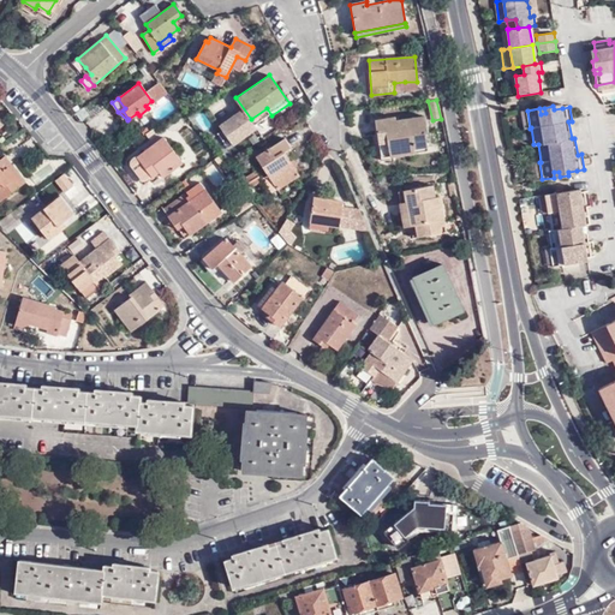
[(427,133),(424,118),(394,121),(394,118),(375,121),(381,157),(427,151),(424,133),(427,133)]
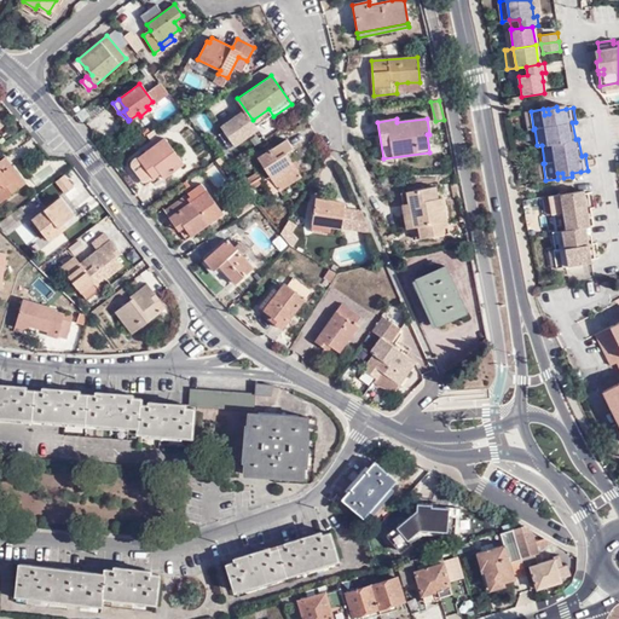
[(154,165),(161,174),(163,179),(183,163),(165,138),(139,157),(146,169),(154,165)]
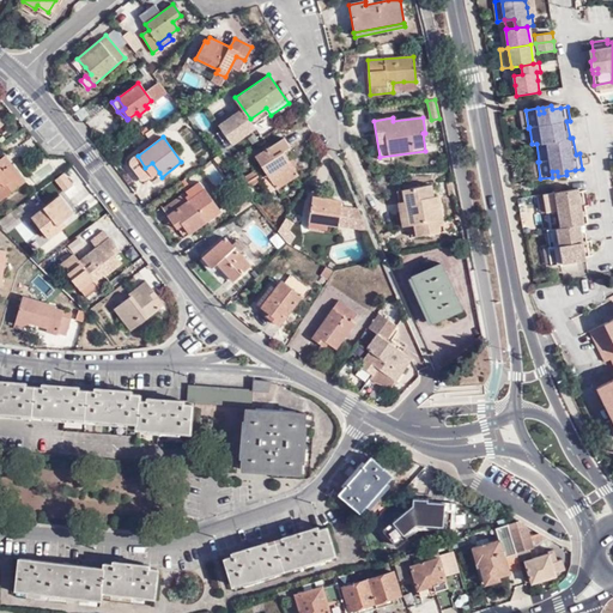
[(268,176),(277,189),(297,176),(283,152),(289,149),(283,139),(255,156),(268,176)]
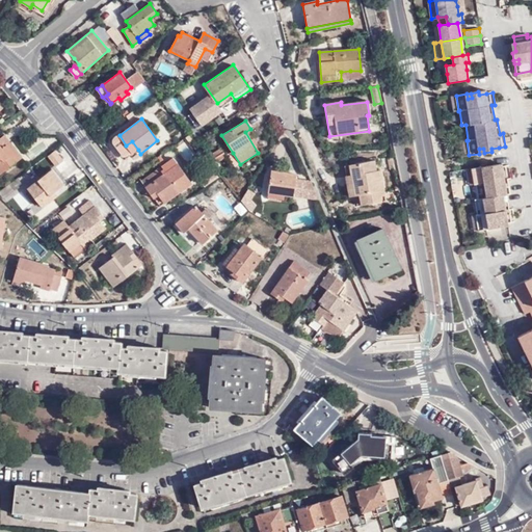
[(0,173),(21,157),(4,135),(0,137),(0,173)]
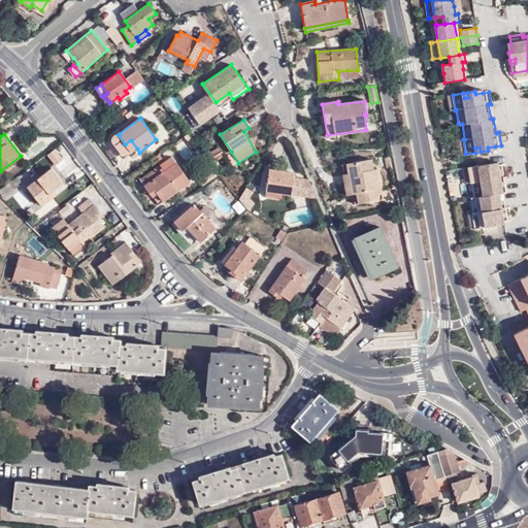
[(132,153),(137,149),(131,140),(125,144),(119,134),(111,140),(117,147),(132,153)]
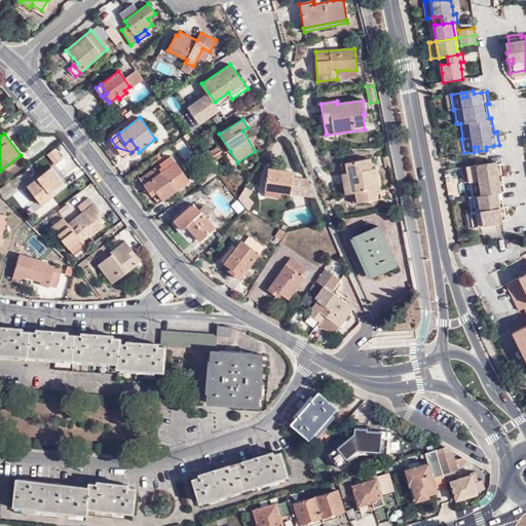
[(220,146),(211,151),(216,160),(225,154),(220,146)]
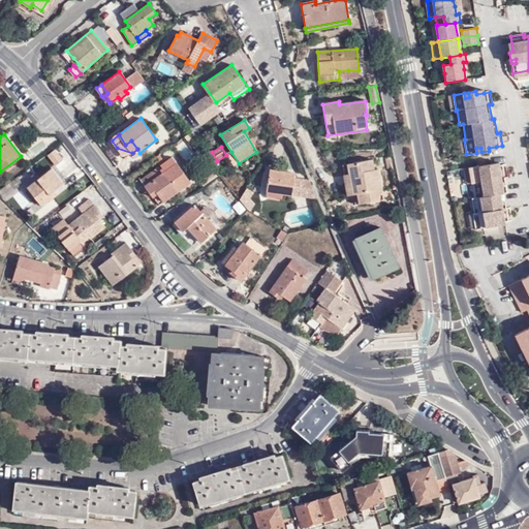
[(240,165),(239,163),(231,152),(227,155),(236,168),(240,165)]
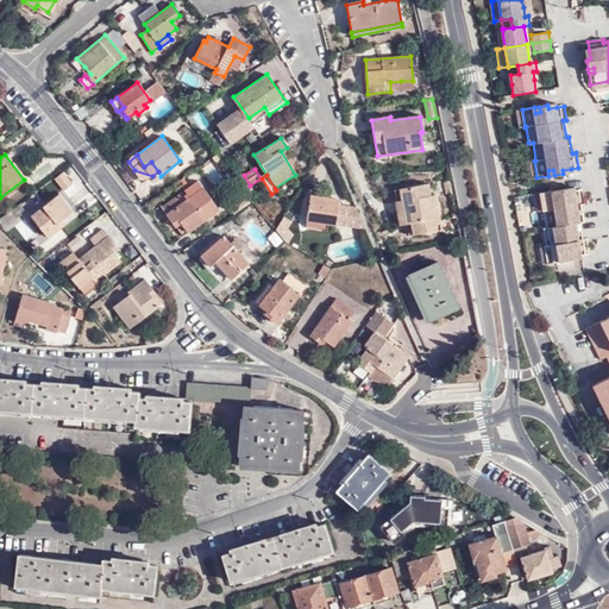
[(182,236),(218,211),(198,183),(162,207),(182,236)]
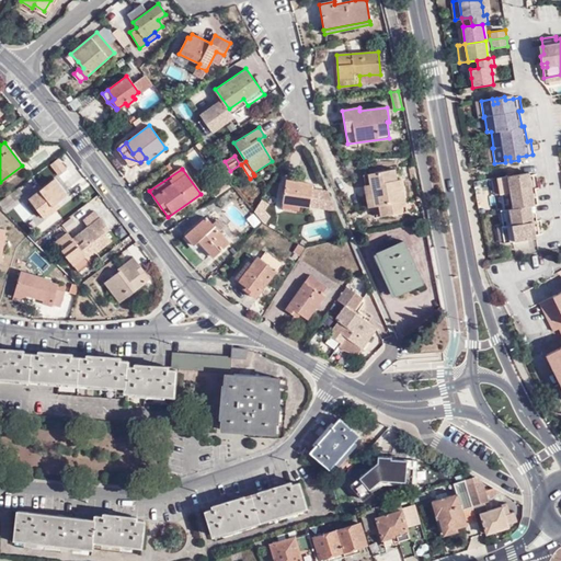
[(379,206),(380,216),(405,212),(401,180),(397,181),(395,170),(374,173),(375,184),(371,185),(374,207),(379,206)]
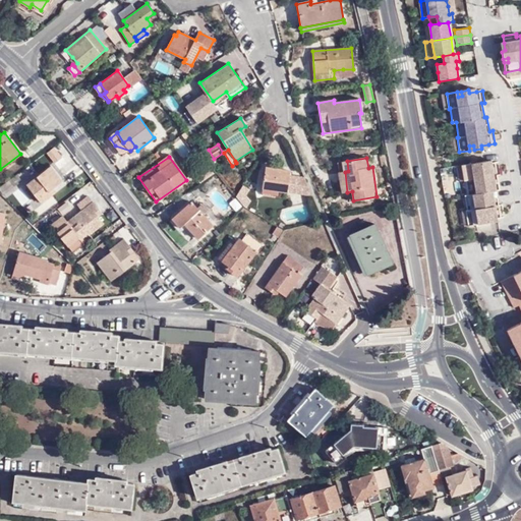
[(342,192),(347,192),(345,172),(348,171),(347,161),(338,163),(342,192)]
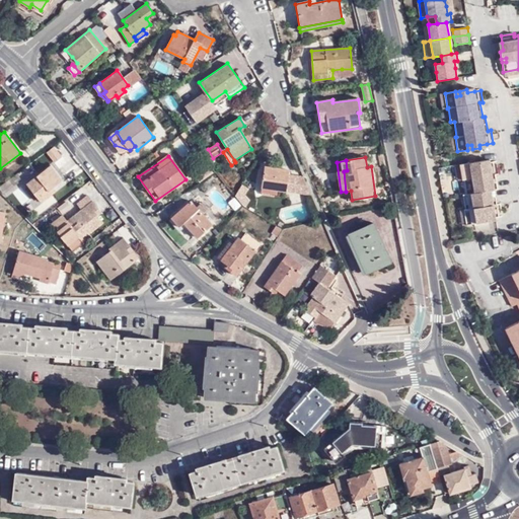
[(480,221),(489,220),(488,217),(495,216),(502,215),(499,203),(497,203),(495,189),(498,189),(495,174),(498,174),(496,161),(490,162),(482,163),(482,160),(474,162),(474,166),(470,167),(470,162),(460,164),(462,178),(464,178),(466,193),(463,194),(465,208),(464,208),(466,223),(476,222),(476,217),(479,217),(480,221)]
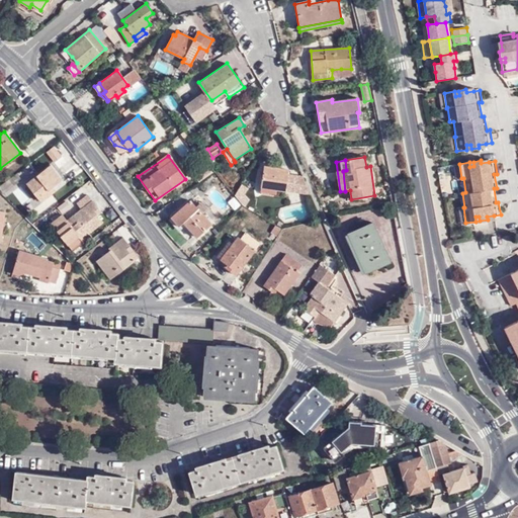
[(47,174),(53,169),(50,166),(44,171),(47,174)]
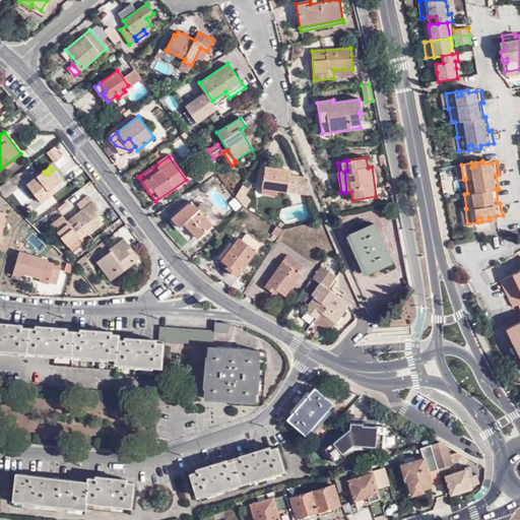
[(277,190),(303,193),(305,190),(299,176),(288,174),(289,170),(265,167),(262,191),(276,193),(277,190)]
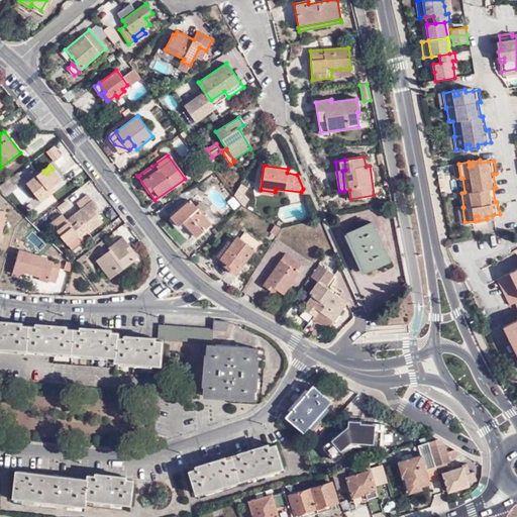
[(62,179),(53,169),(46,174),(43,171),(27,183),(41,201),(55,190),(52,187),(62,179)]
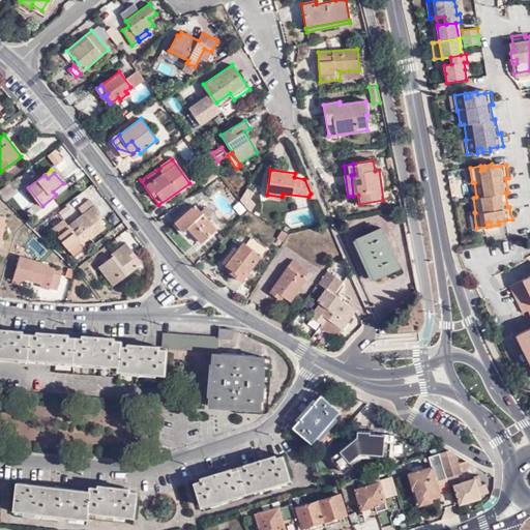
[(304,179),(311,194),(308,197),(318,199),(310,180),(304,179)]
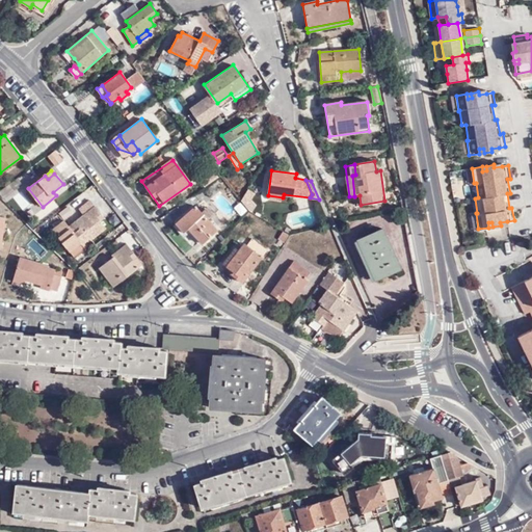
[(97,217),(100,214),(89,201),(80,209),(84,214),(69,227),(63,221),(53,229),(76,258),(86,249),(81,243),(89,238),(90,240),(106,228),(101,221),(97,217)]
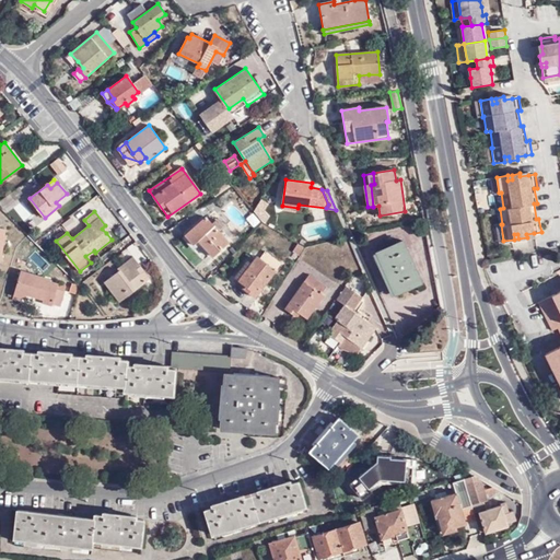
[(229,243),(205,217),(185,234),(194,244),(197,240),(212,257),(229,243)]
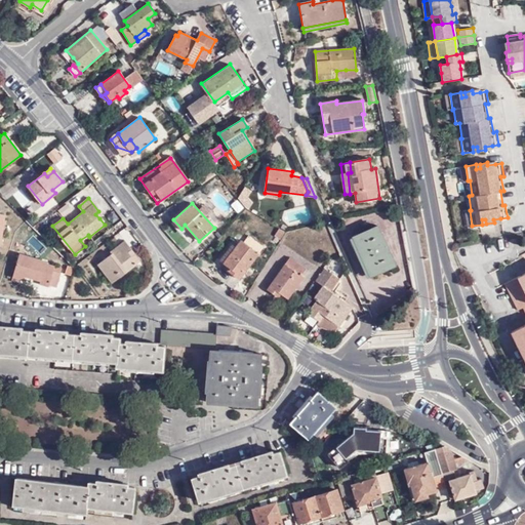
[(377,227),(353,238),(370,277),(394,266),(377,227)]
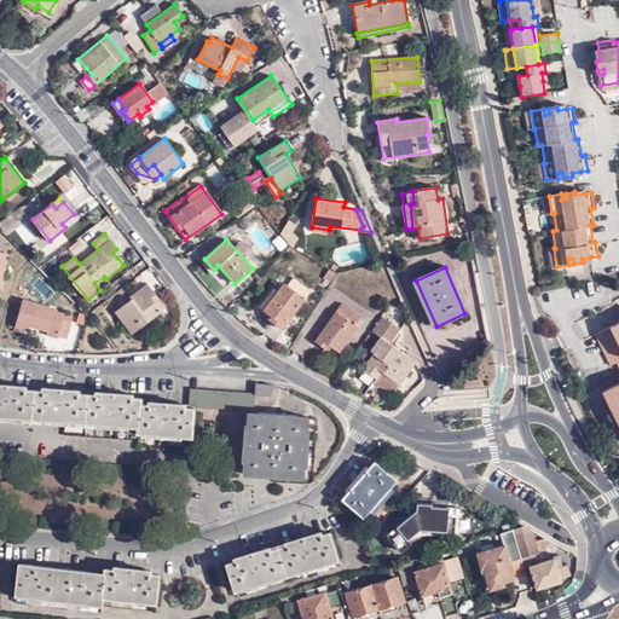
[(284,284),(305,299),(312,289),(293,275),(284,284)]
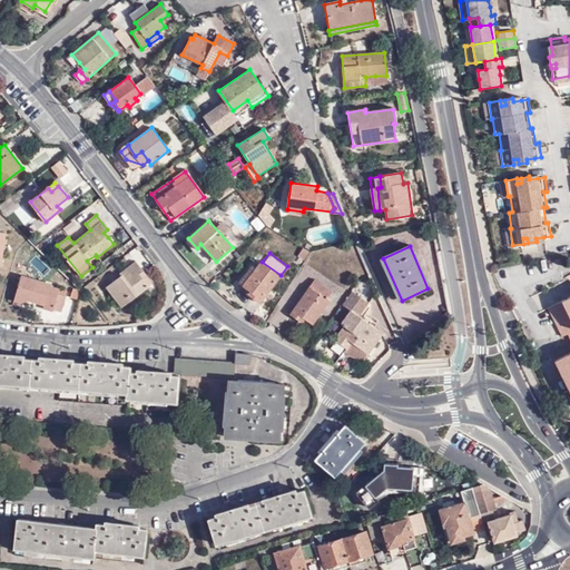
[(139,274),(143,271),(135,262),(121,272),(124,274),(107,287),(121,306),(138,293),(139,295),(148,286),(141,278),(139,274)]
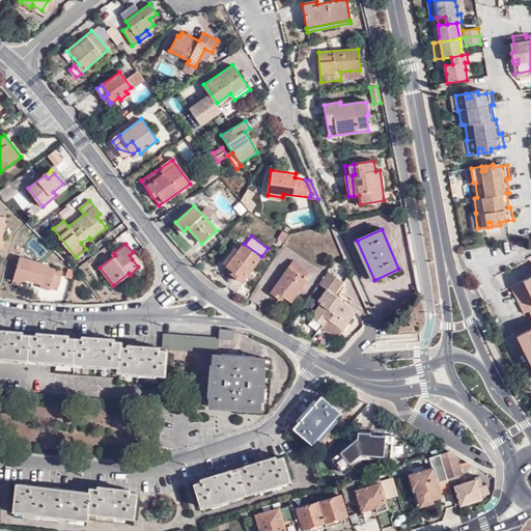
[(241,282),(261,256),(244,244),(238,251),(226,266),(232,271),(230,274),(241,282)]
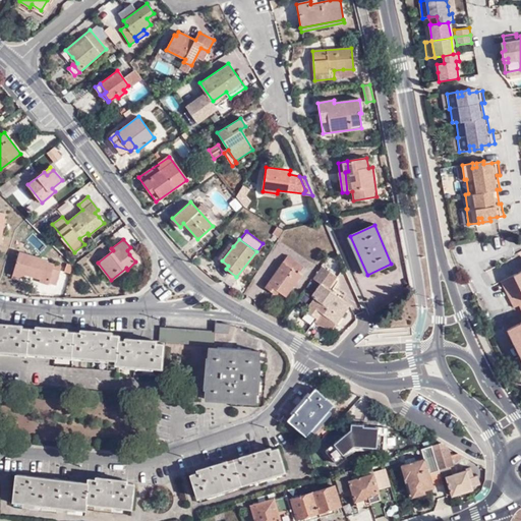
[(219,258),(222,261),(233,246),(230,243),(219,258)]
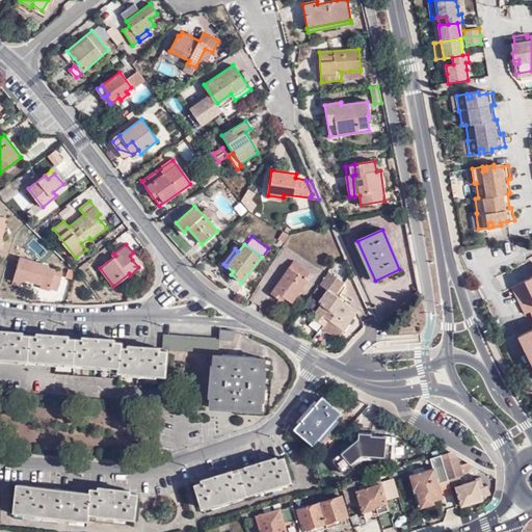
[(57,291),(62,271),(47,267),(48,265),(21,257),(14,281),(24,284),(25,280),(42,284),(41,288),(49,290),(49,289),(57,291)]
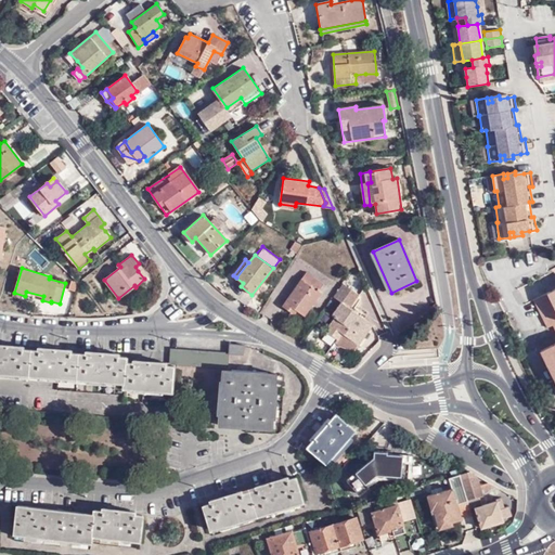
[(322,284),(306,273),(282,306),(294,314),(296,310),(304,315),(320,294),(317,292),(322,284)]
